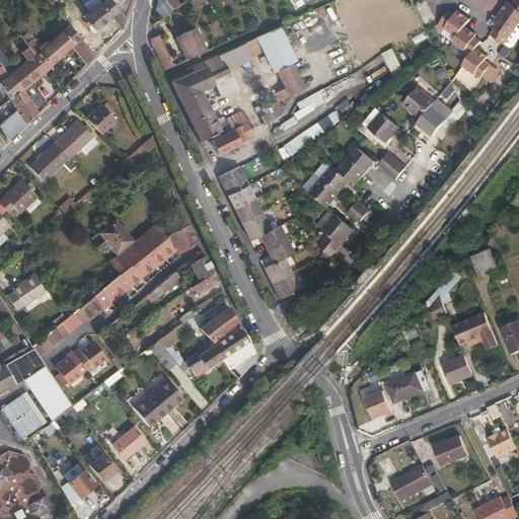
[(126,18),(110,0),(105,0),(100,4),(84,17),(94,29),(112,16),(122,28),(126,18)]
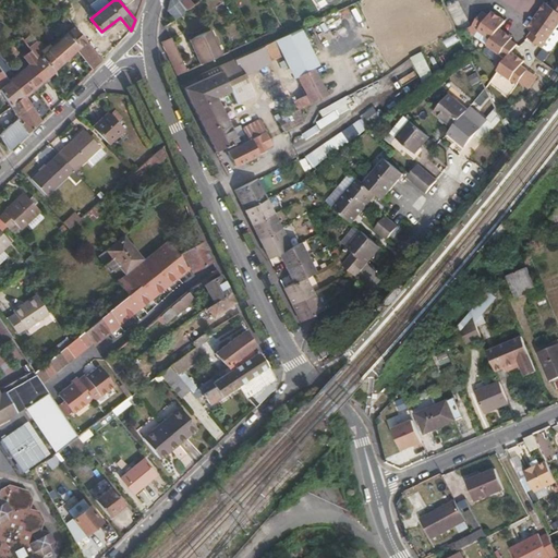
[(119,0),(135,20),(143,0),(119,0)]
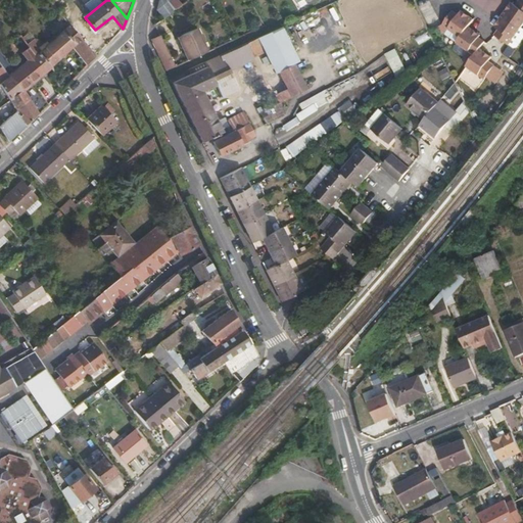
[(178,0),(158,0),(156,10),(162,18),(182,4),(178,0)]
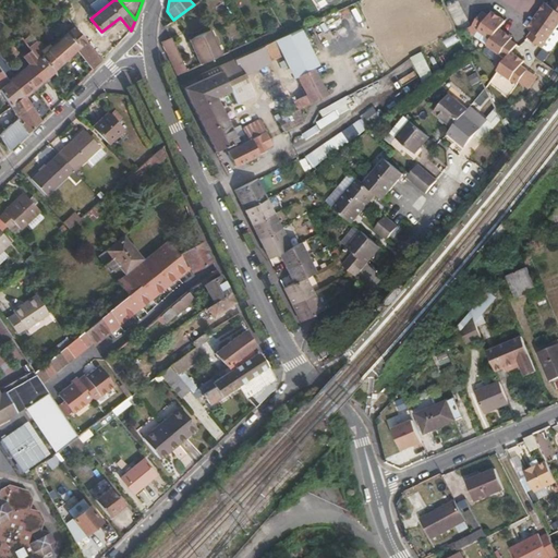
[(538,17),(556,29),(557,26),(557,2),(555,0),(554,0),(550,5),(546,2),(540,11),(542,13),(538,17)]
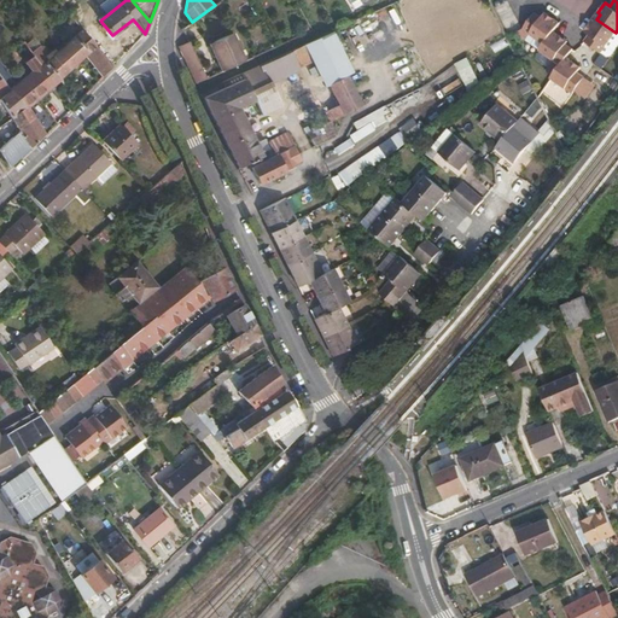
[(529,33),(544,45),(552,34),(553,31),(558,25),(553,22),(555,19),(546,13),(542,17),(535,13),(523,29),(517,33),(524,39),(529,33)]
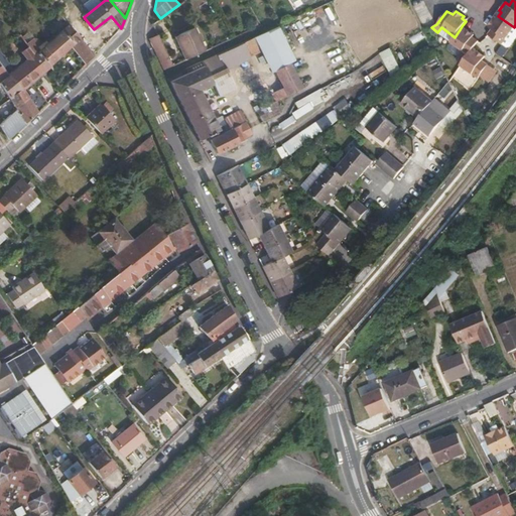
[(488,34),(502,44),(514,27),(498,16),(495,19),(493,18),(488,26),(492,29),(488,34)]
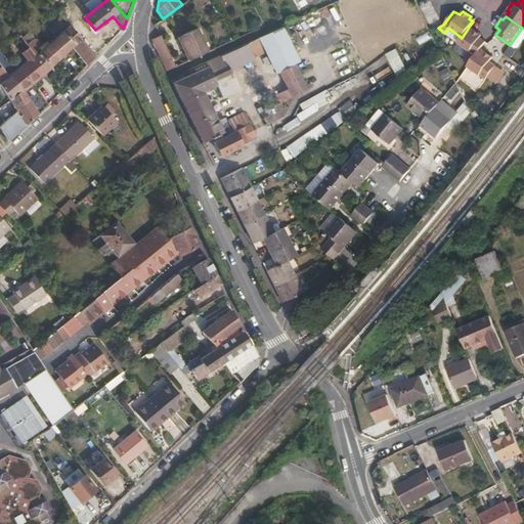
[(34,39),(27,44),(29,48),(35,55),(38,52),(50,67),(73,46),(87,64),(95,56),(70,25),(47,44),(45,42),(41,45),(37,40),(34,39)]
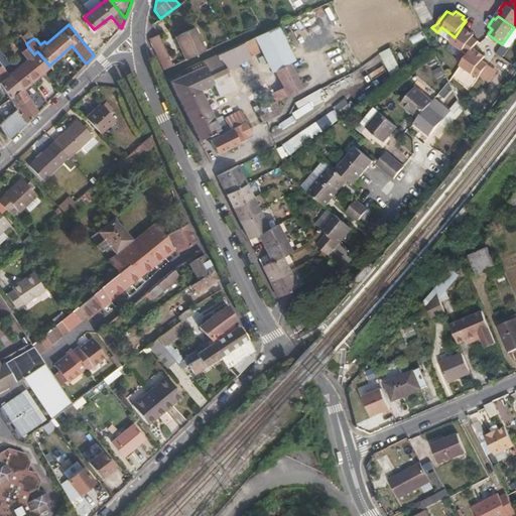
[(290,62),(295,59),(278,25),(257,35),(264,50),(274,71),(290,62)]
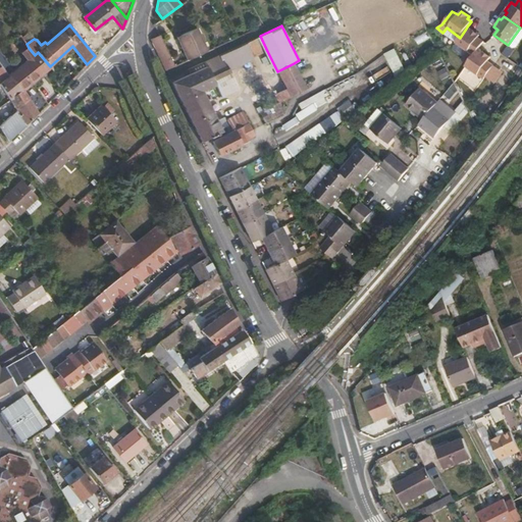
[(197,28),(176,37),(187,60),(207,51),(197,28)]
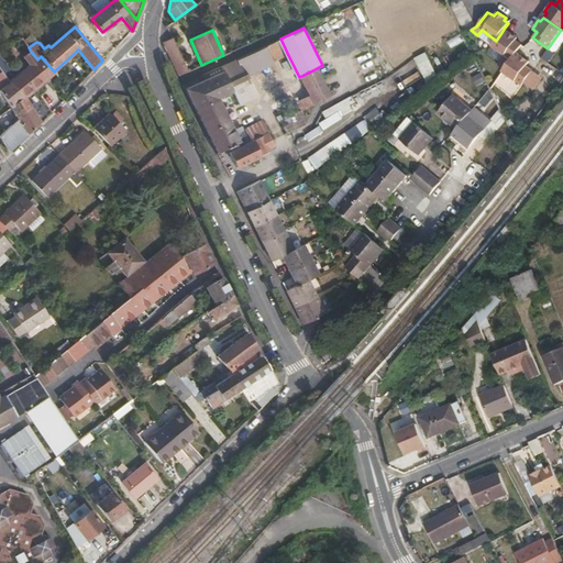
[(562,31),(561,30),(548,48),(553,52),(556,52),(562,42),(562,31)]
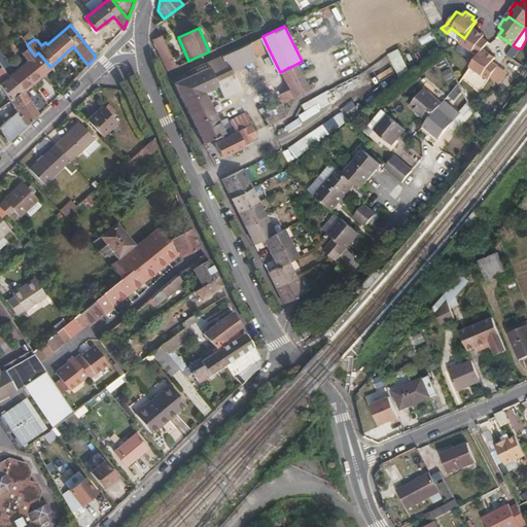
[(484,48),(488,41),(483,37),(484,35),(476,30),(475,32),(470,29),(464,38),(460,43),(471,51),(465,61),(471,65),(482,50),(484,48)]
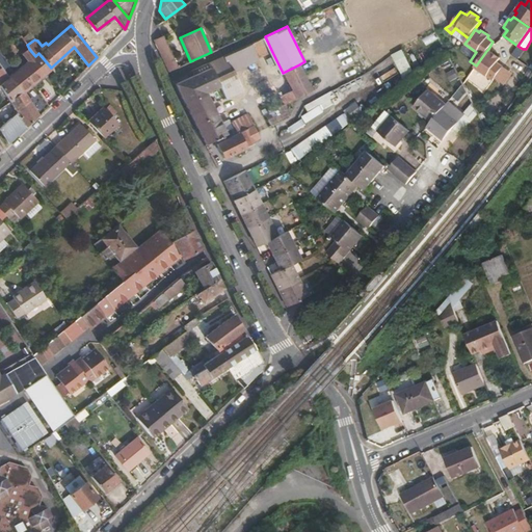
[(30,32),(22,38),(27,45),(34,40),(30,32)]
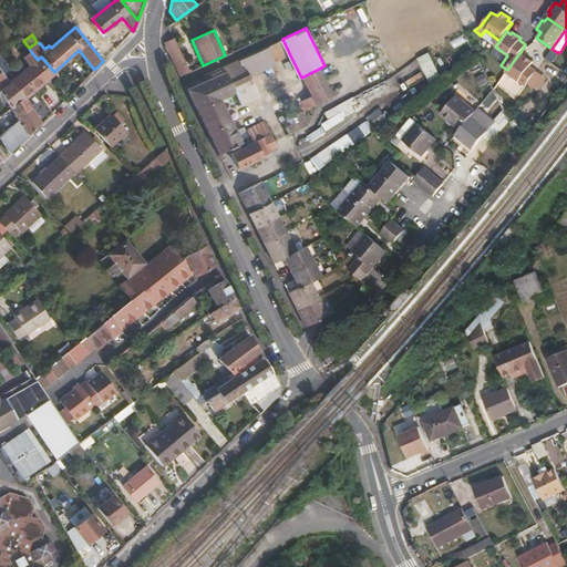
[(179,76),(189,72),(174,38),(164,43),(179,76)]
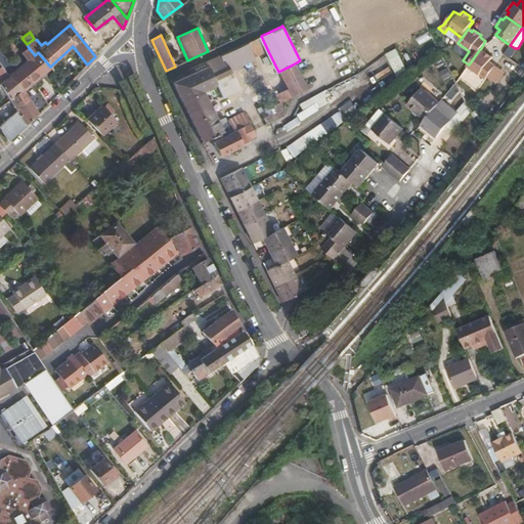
[(268,51),(261,36),(247,43),(254,57),(268,51)]
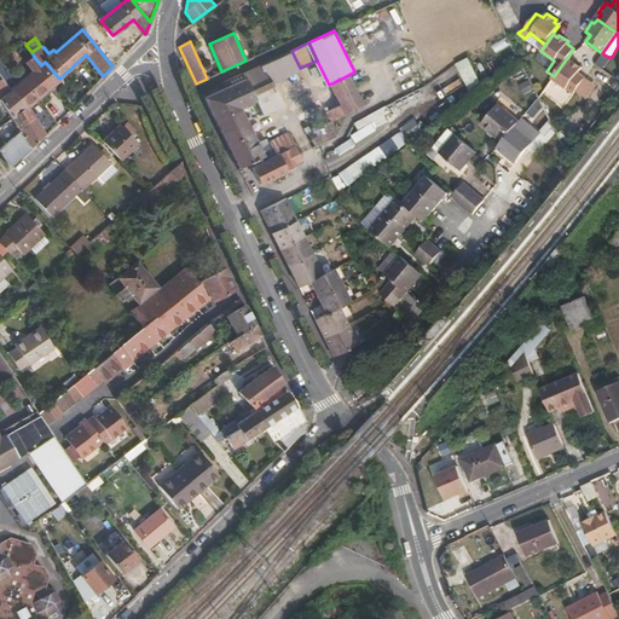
[(300,68),(291,51),(264,64),(272,81),(300,68)]
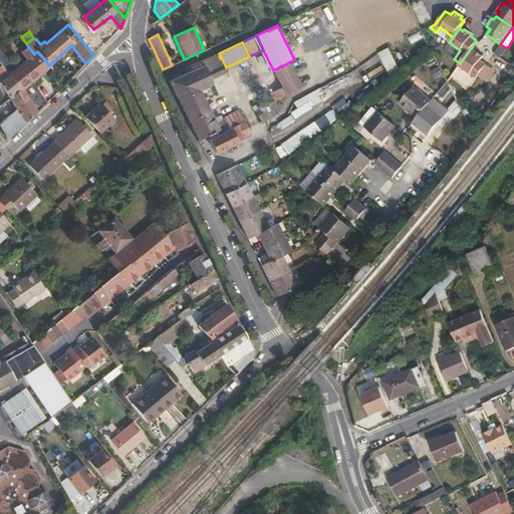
[(28,59),(9,74),(21,88),(23,87),(38,111),(47,103),(31,80),(49,65),(37,51),(34,54),(28,47),(22,51),(28,59)]
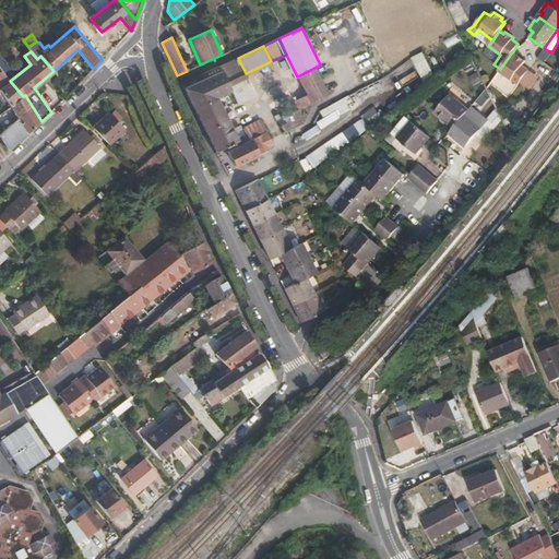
[(500,69),(499,71),(518,85),(520,82),(528,70),(523,66),(525,61),(516,55),(515,57),(511,54),(500,69)]
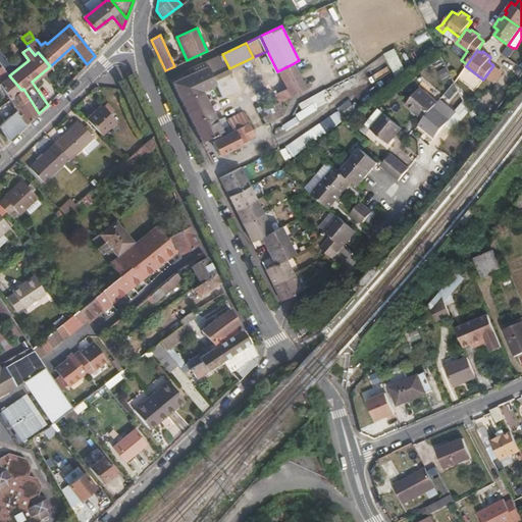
[(0,53),(0,63),(3,68),(8,65),(0,53)]
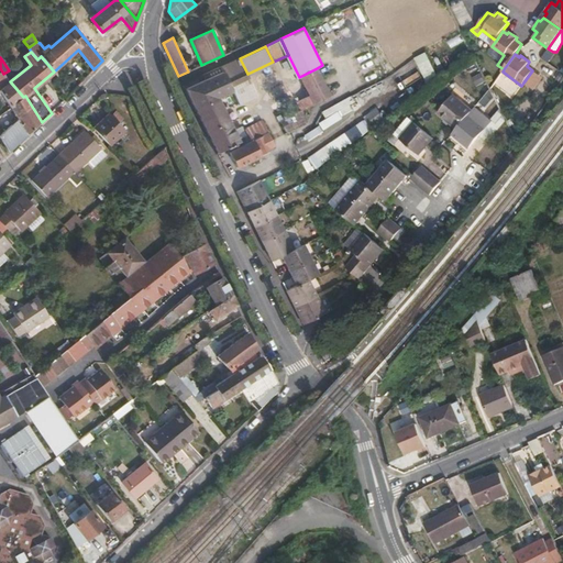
[(247,74),(240,58),(183,84),(195,109),(233,91),(239,105),(257,97),(247,74)]
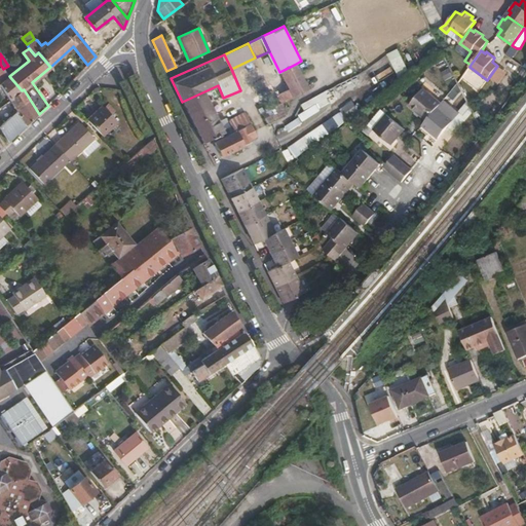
[(9,76),(3,69),(0,64),(0,79),(2,82),(0,83),(0,84),(9,100),(22,90),(9,76)]
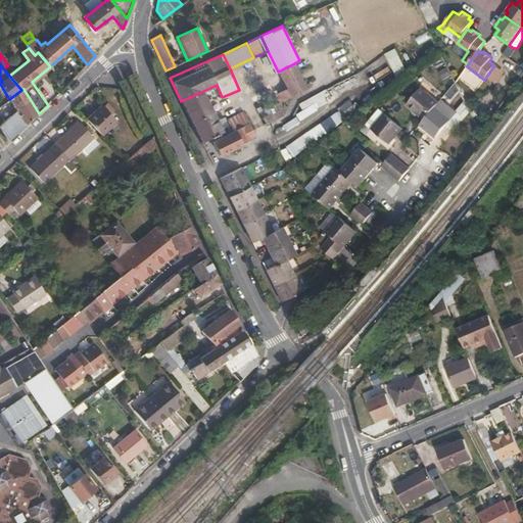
[(306,89),(294,63),(278,72),(286,89),(275,94),(279,102),(260,112),(267,124),(268,124),(286,113),(281,102),(306,89)]
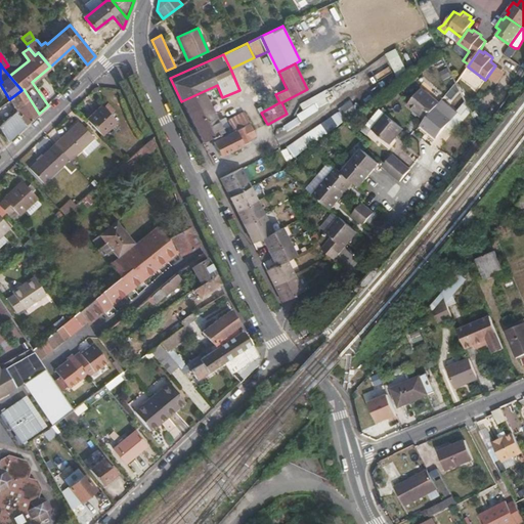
[(495,66),(487,77),(496,84),(506,72),(495,66)]
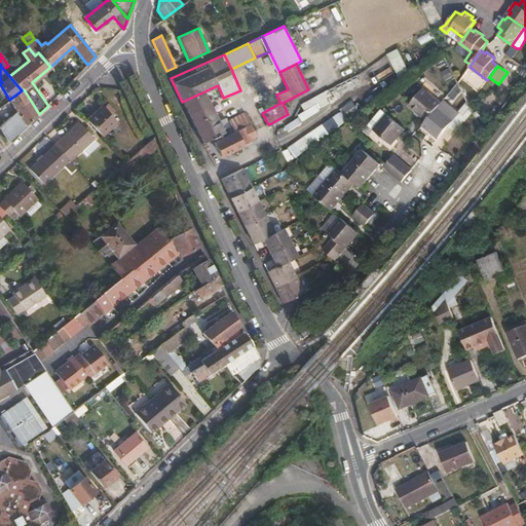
[(218,85),(182,102),(188,114),(210,104),(223,98),(218,85)]
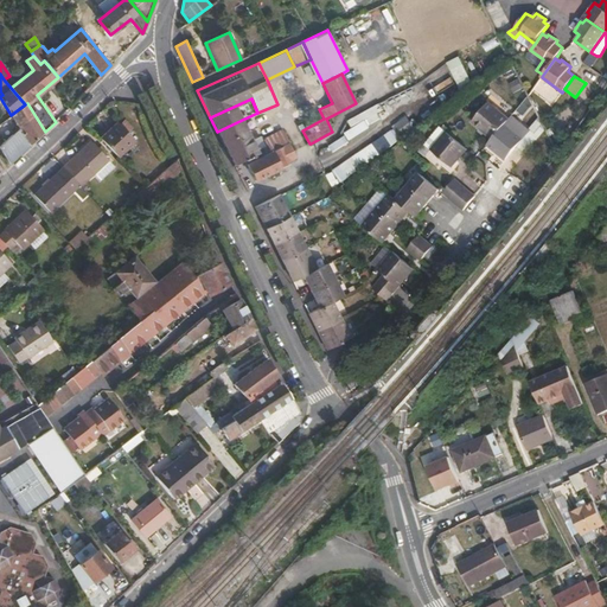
[(505,123),(510,119),(489,102),(472,122),(492,140),(505,123)]
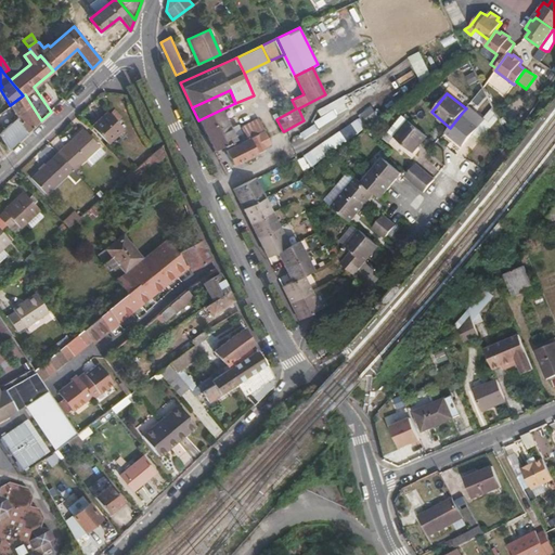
[(17,117),(0,132),(0,137),(10,150),(27,133),(41,120),(25,94),(23,95),(10,105),(17,117)]
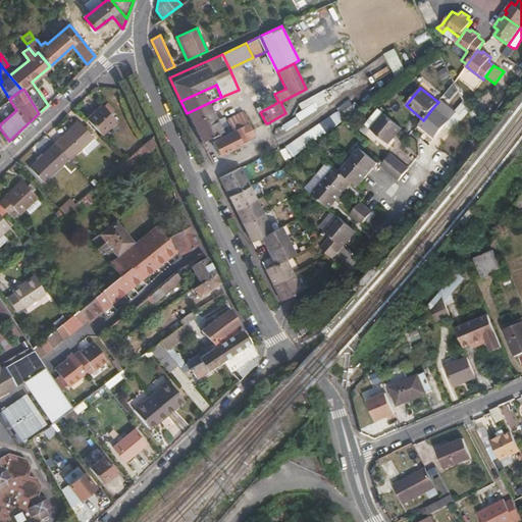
[(439,101),(438,102),(434,106),(449,118),(453,113),(439,101)]
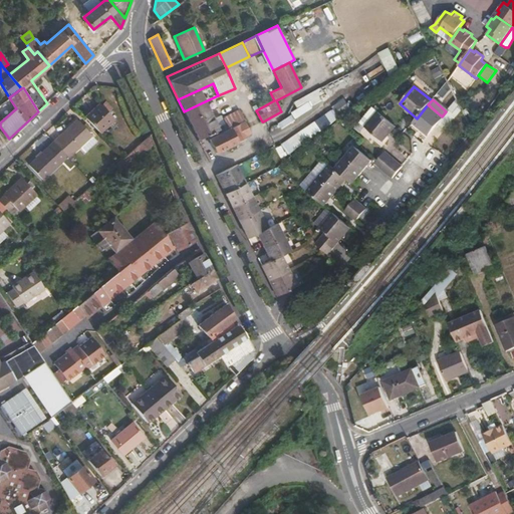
[(205,101),(184,111),(198,140),(211,134),(221,129),(223,133),(241,122),(235,111),(222,117),(220,115),(214,118),(205,101)]
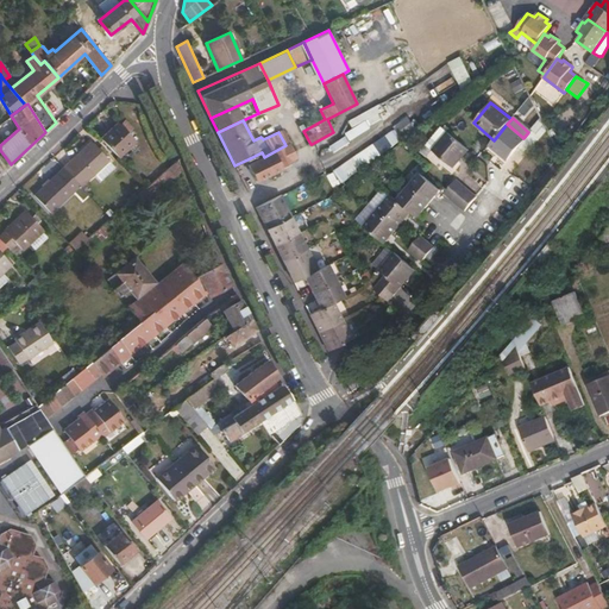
[(118,121),(100,138),(119,158),(136,142),(118,121)]
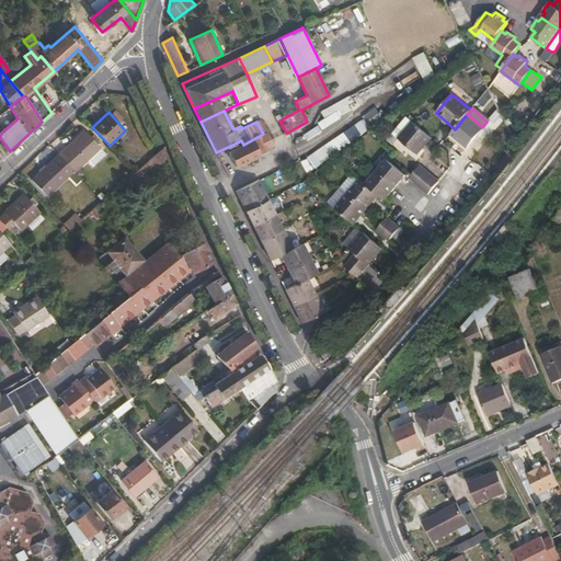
[(455,129),(450,134),(467,148),(484,128),(482,127),(467,114),(455,129)]
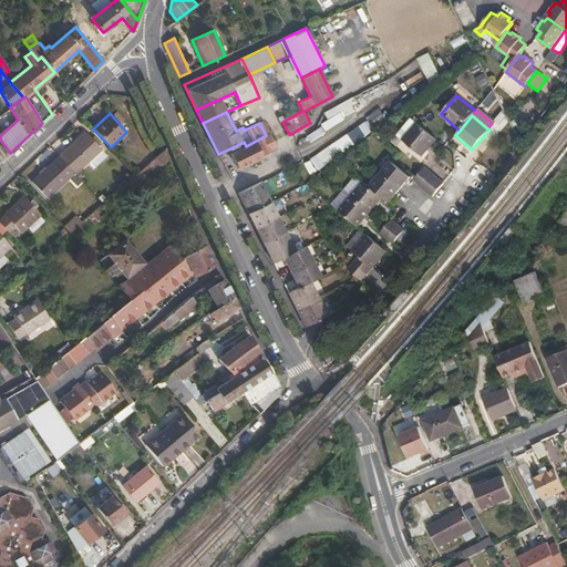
[(423,156),(437,140),(416,123),(411,119),(398,135),(403,140),(423,156)]
